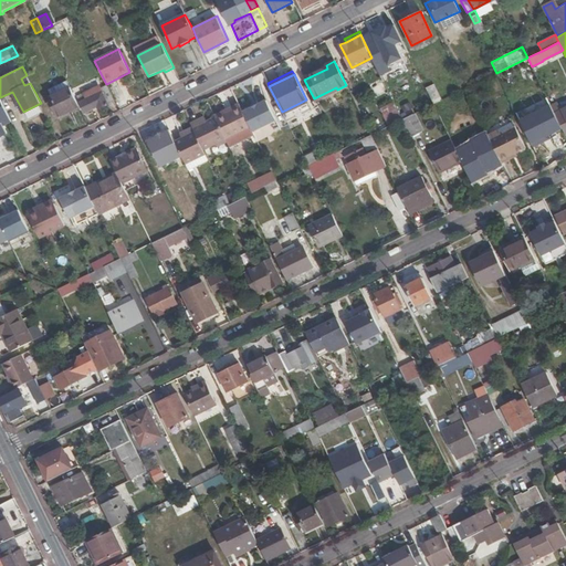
[(80,105),(66,80),(48,90),(51,95),(50,96),(59,115),(80,105)]
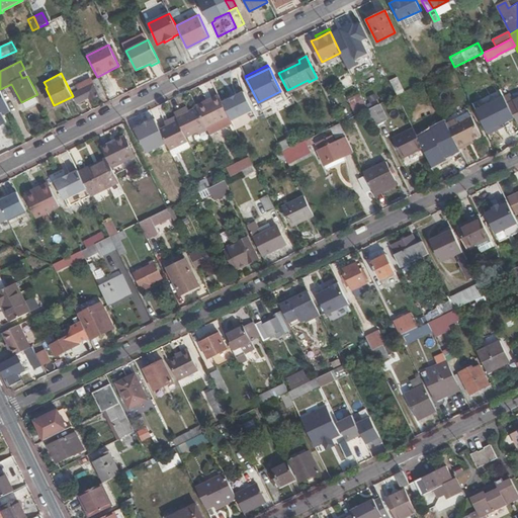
[(397,95),(405,91),(398,76),(390,80),(397,95)]
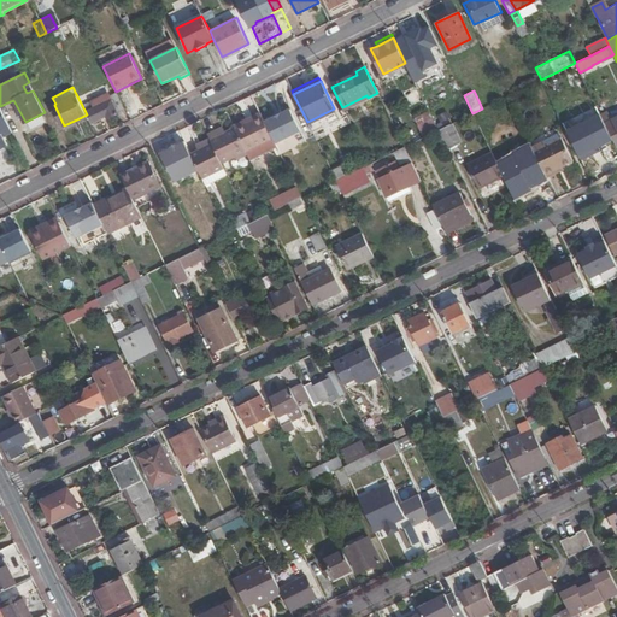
[(124,110),(116,92),(109,95),(111,99),(94,107),(90,101),(84,105),(87,110),(86,111),(92,123),(106,116),(106,118),(124,110)]
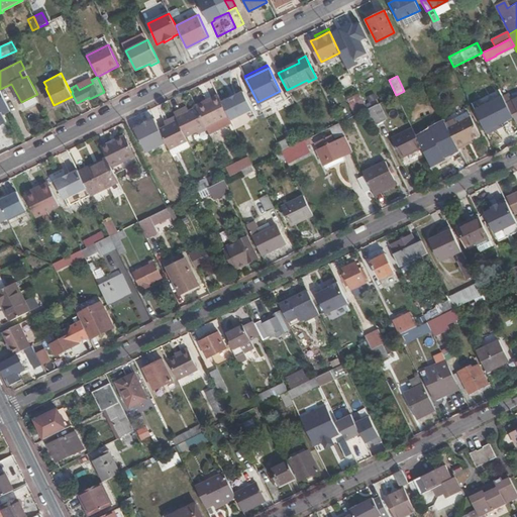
[(93,83),(91,80),(90,78),(76,85),(79,90),(93,83)]
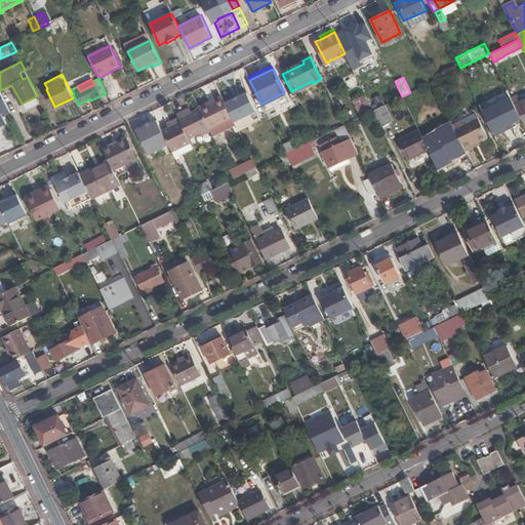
[(0,91),(0,125),(7,122),(3,115),(10,112),(0,91)]
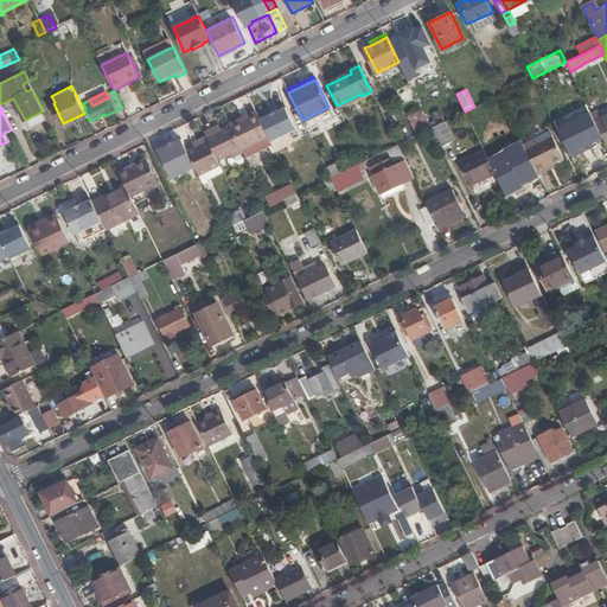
[(286,108),(261,120),(266,129),(269,138),(272,142),(296,131),(286,108)]
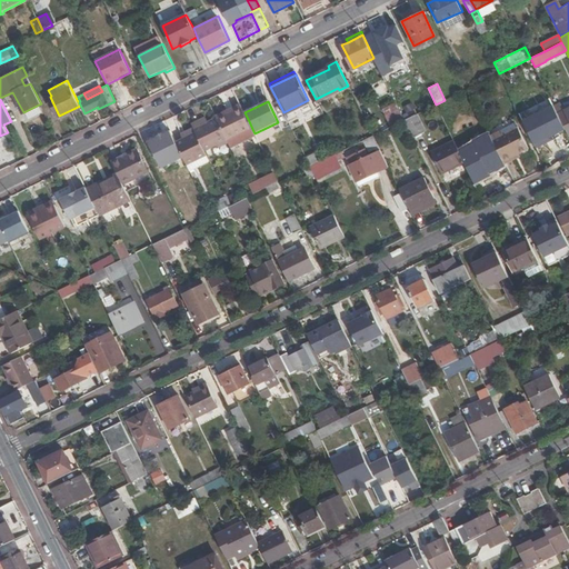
[(390,127),(405,120),(395,101),(381,109),(390,127)]
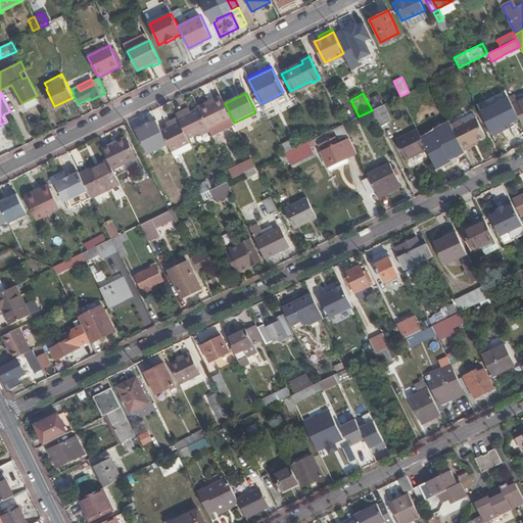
[(382,100),(379,94),(371,98),(374,104),(382,100)]
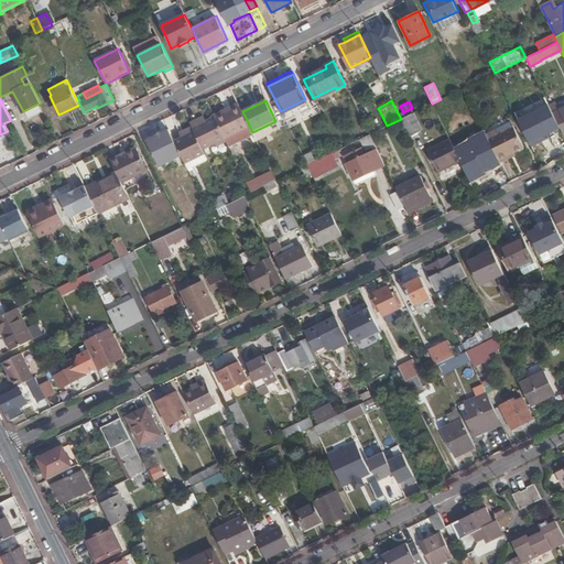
[(563,133),(563,134),(563,105),(552,111),(563,133)]
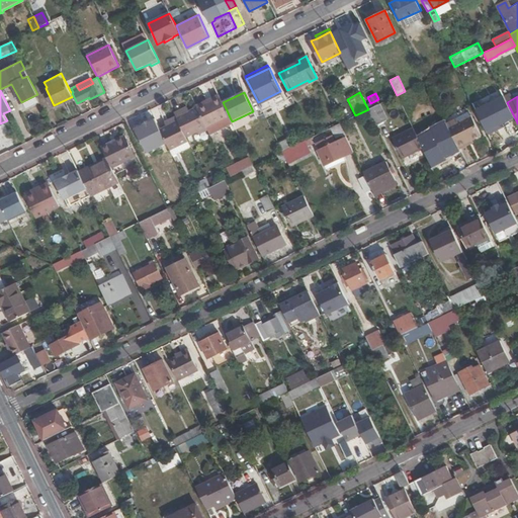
[(197,109),(206,127),(230,117),(227,110),(223,102),(221,98),(197,109)]
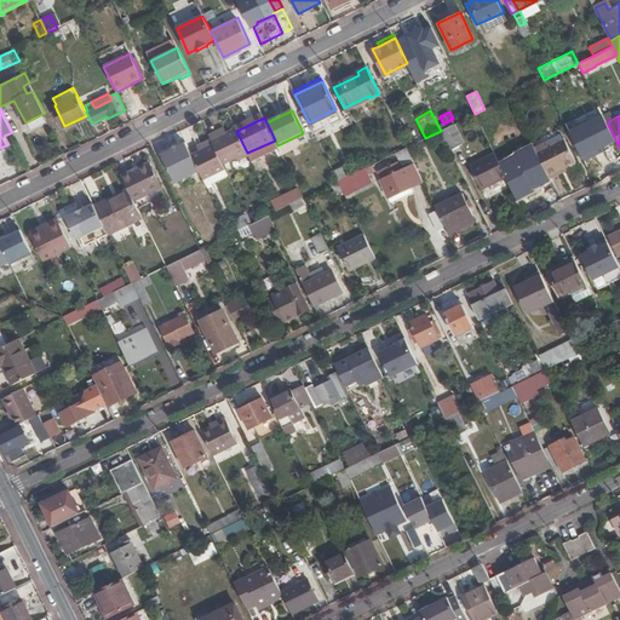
[(592,160),(619,147),(607,122),(580,136),(592,160)]
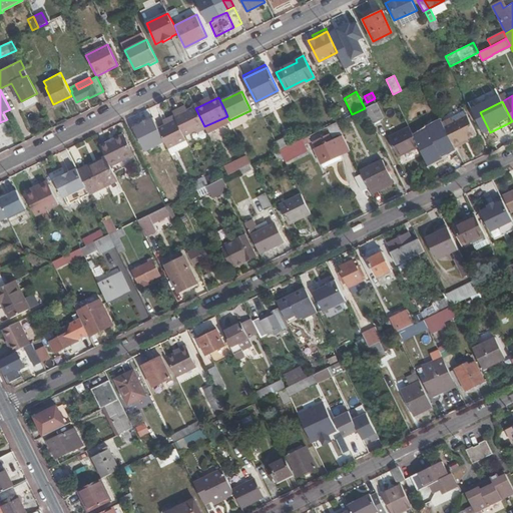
[(365,108),(372,123),(382,118),(375,103),(365,108)]
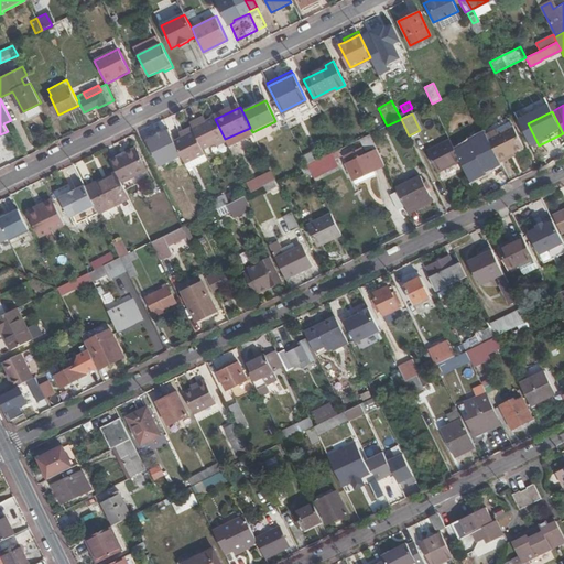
[(195,134),(203,151),(216,144),(217,148),(227,142),(225,139),(215,119),(214,117),(201,123),(198,119),(190,123),(191,127),(194,132),(195,134)]
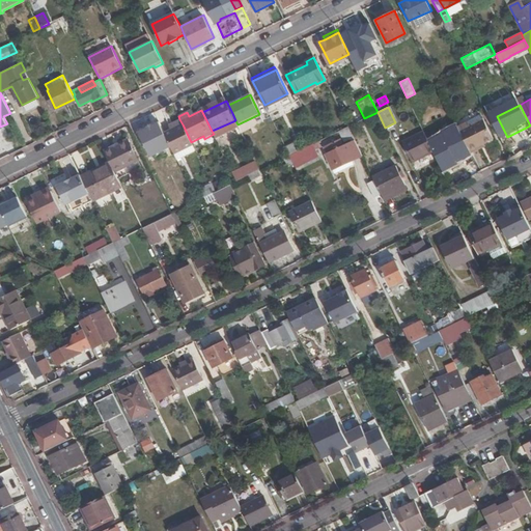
[(457,127),(471,154),(479,149),(477,146),(494,139),(483,118),(468,127),(466,122),(457,127)]
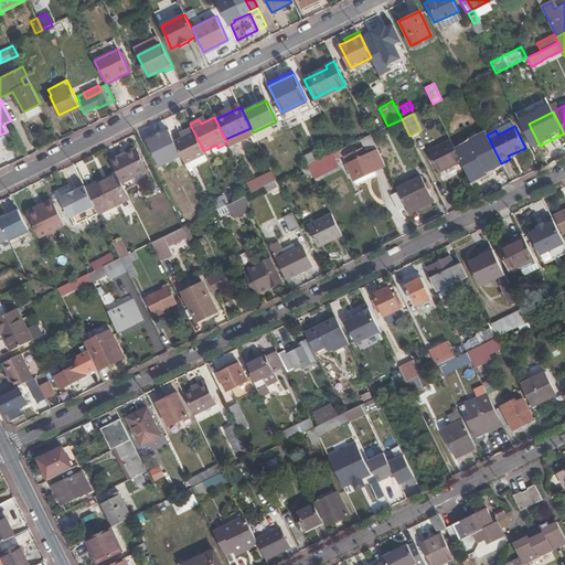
[(179,132),(182,138),(194,132),(191,127),(179,132)]
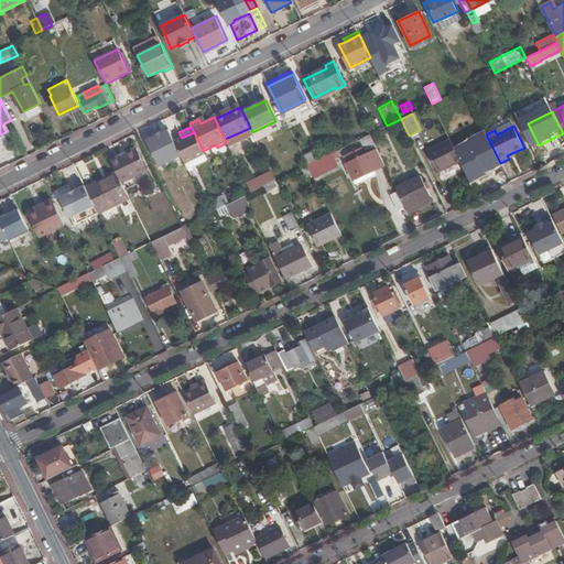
[(174,142),(167,128),(145,139),(152,151),(163,145),(169,154),(179,150),(175,143),(174,142)]
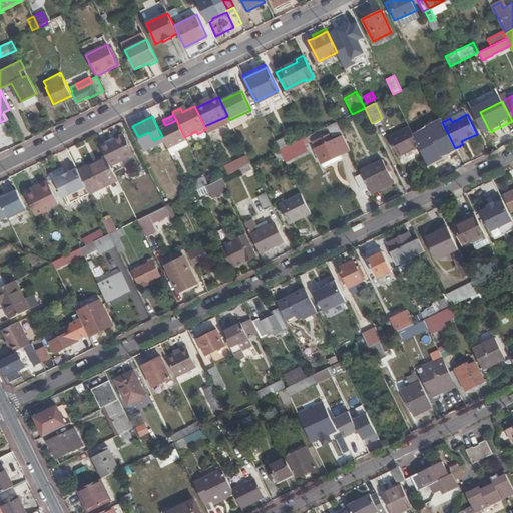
[(165,125),(158,129),(159,130),(162,136),(169,150),(186,141),(184,137),(177,122),(176,120),(165,125)]
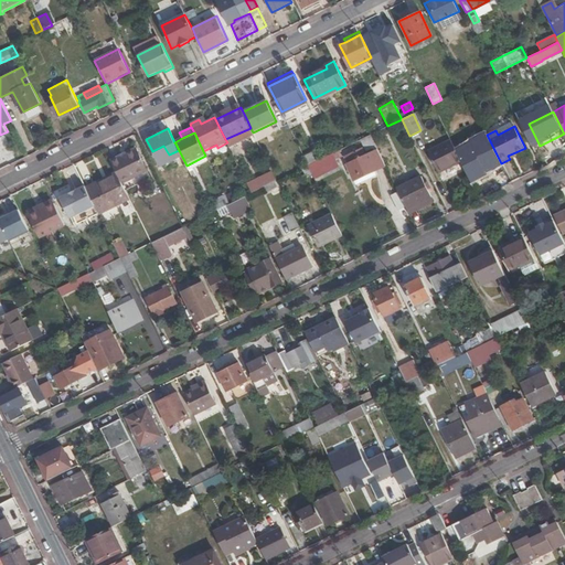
[(372,137),(363,141),(369,149),(376,145),(372,137)]
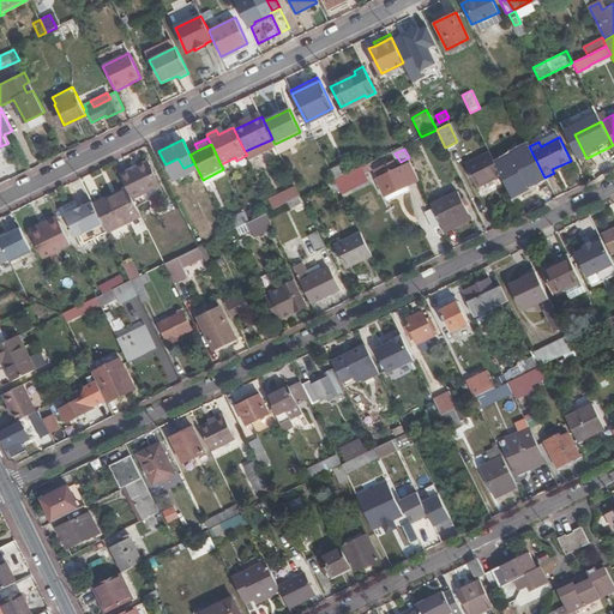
[(476,186),(500,174),(489,151),(464,164),(476,186)]
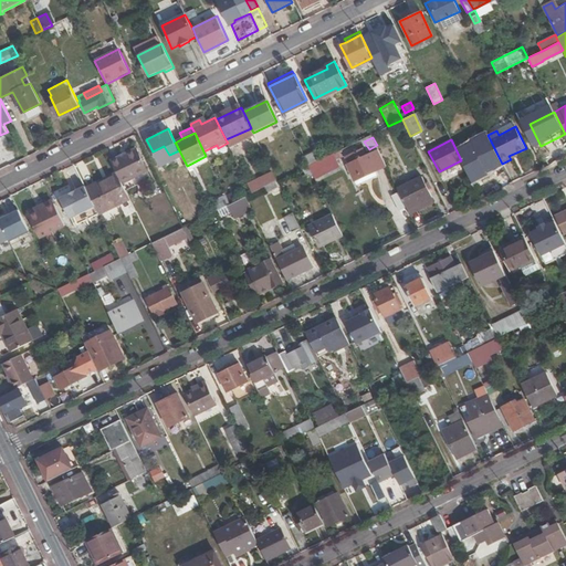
[(136,145),(109,158),(116,171),(117,175),(124,187),(140,178),(136,169),(146,165),(136,145)]
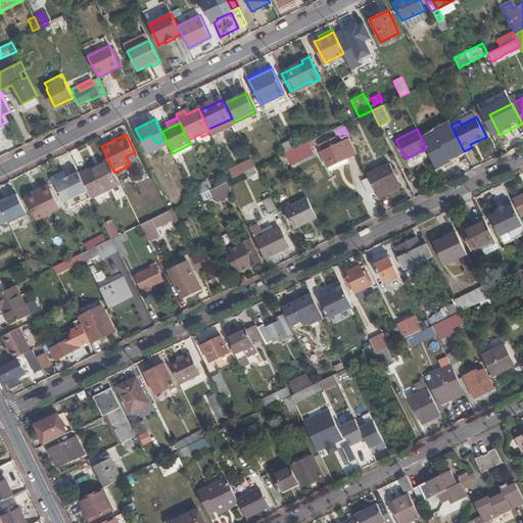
[(354,155),(346,139),(339,143),(336,136),(320,144),(323,150),(320,152),(326,164),(344,156),(345,159),(354,155)]
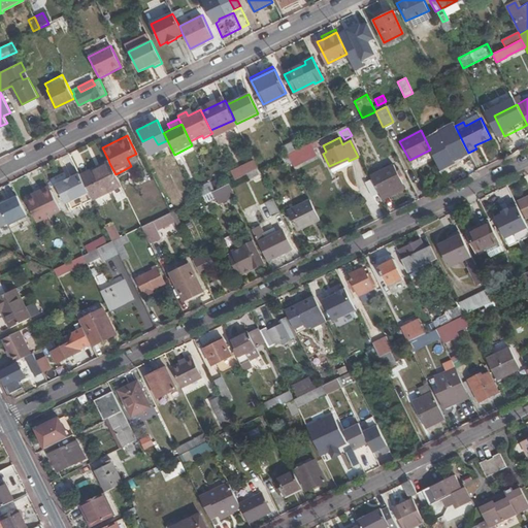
[(284,146),(288,155),(300,149),(296,140),(284,146)]
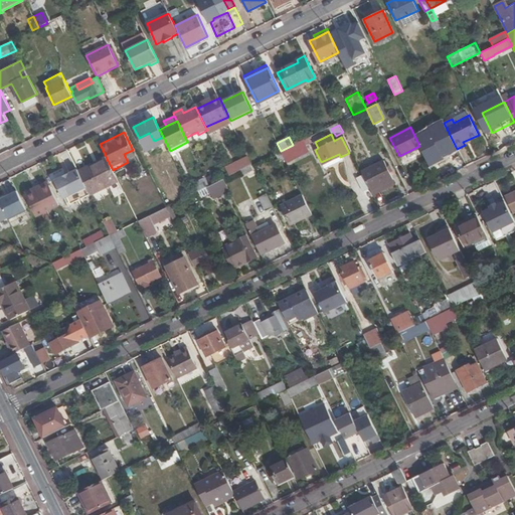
[(293,145),(281,151),(286,162),(311,150),(306,138),(293,145)]
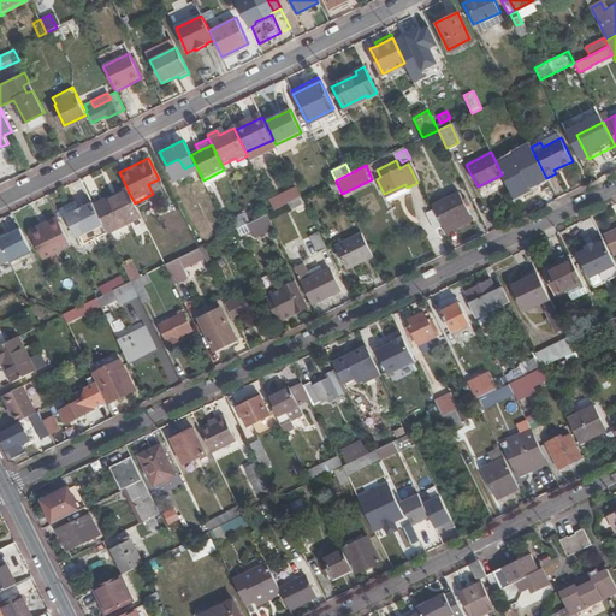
[(409,193),(407,188),(406,184),(384,194),(388,202),(409,193)]
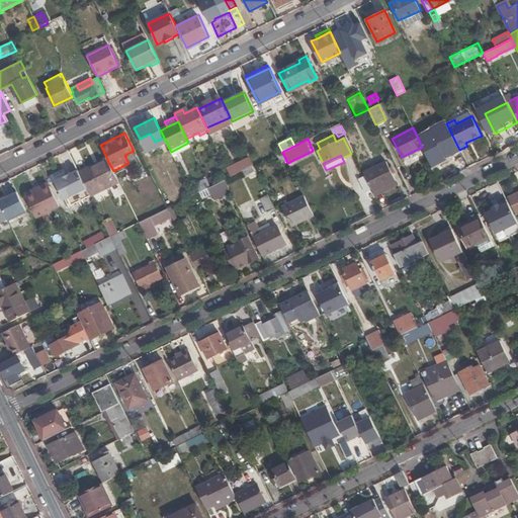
[(106,157),(87,167),(88,170),(107,160),(106,157)]
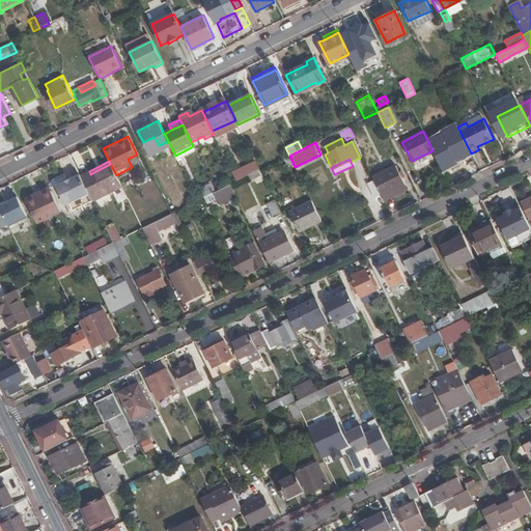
[(80,175),(89,195),(91,199),(121,185),(116,175),(110,164),(90,174),(89,171),(80,175)]
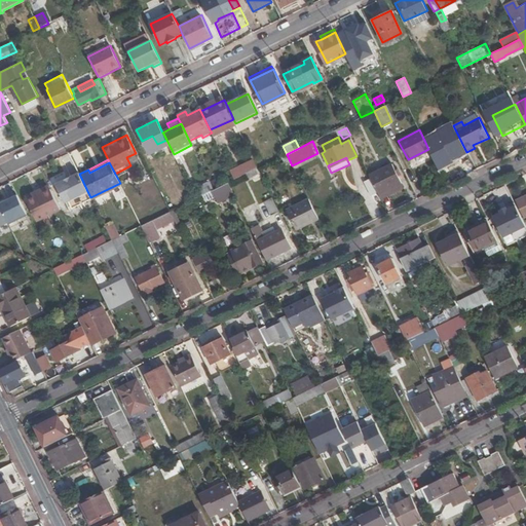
[(380,197),(403,186),(392,163),(370,176),(380,197)]
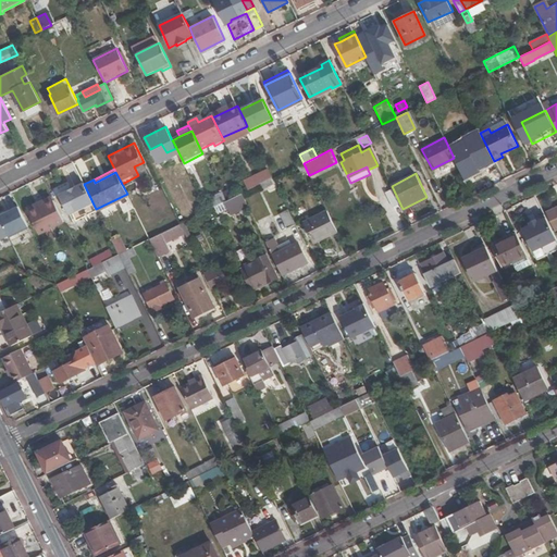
[(272,178),(259,185),(262,190),(275,184),(272,178)]
